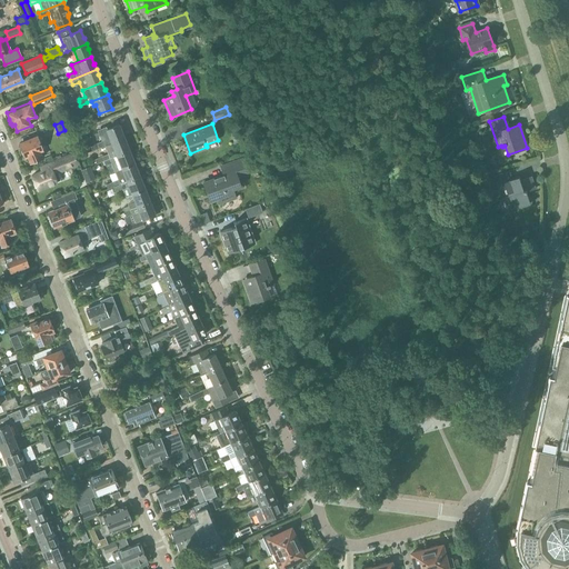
[(106,130),(109,138),(102,140),(105,146),(125,138),(122,132),(121,133),(118,125),(106,130)]
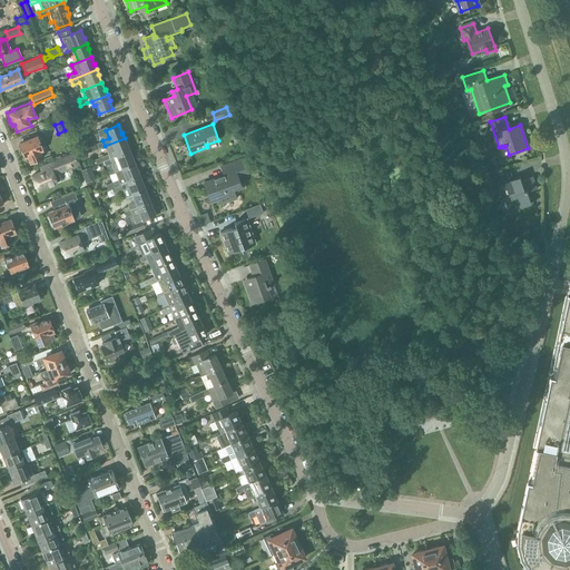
[(25,158),(28,157),(30,164),(42,159),(40,153),(42,151),(40,144),(41,144),(39,136),(19,144),(21,150),(21,153),(22,156),(25,157),(25,158)]
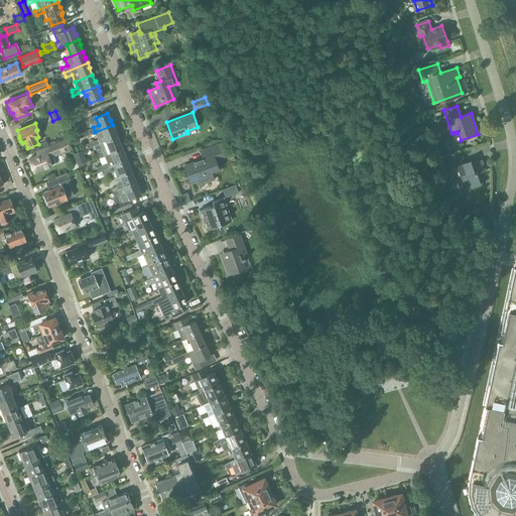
[(113,125),(95,132),(98,139),(86,144),(88,148),(94,146),(118,136),(116,132),(115,132),(112,126),(113,126),(113,125)]
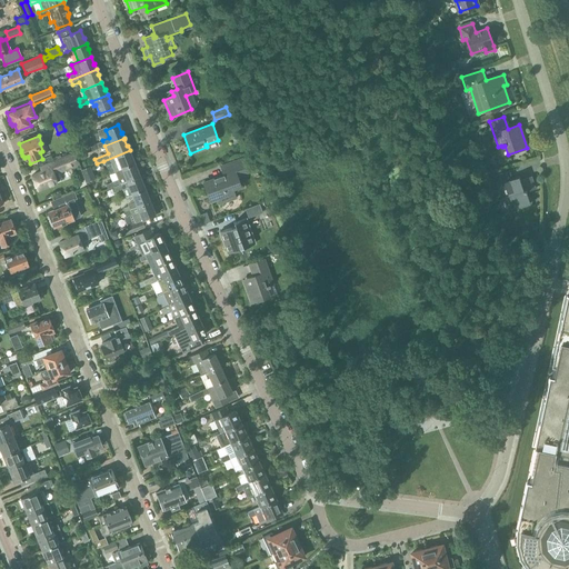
[(130,150),(103,161),(105,166),(111,162),(115,171),(135,163),(131,157),(132,157),(130,150)]
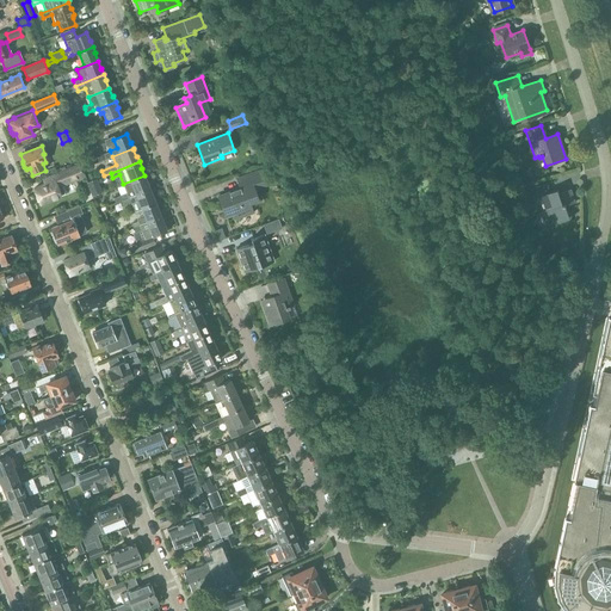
[(44,185),(35,189),(35,190),(37,193),(37,196),(37,198),(38,202),(41,203),(41,204),(60,196),(67,192),(63,185),(85,176),(80,164),(66,170),(62,171),(42,179),(44,185)]
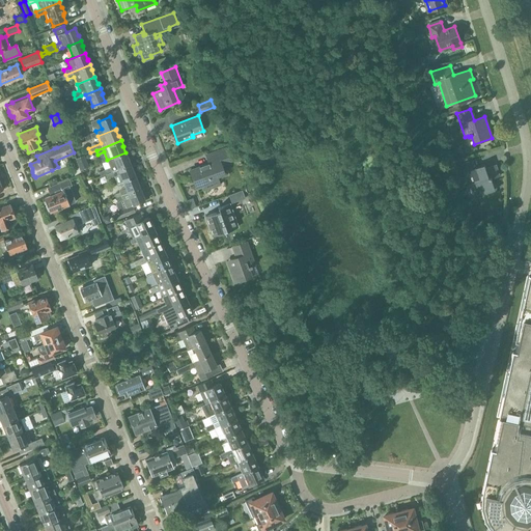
[(212,162),(191,170),(197,187),(204,185),(206,188),(219,184),(217,175),(224,173),(221,164),(230,160),(226,148),(208,155),(212,162)]
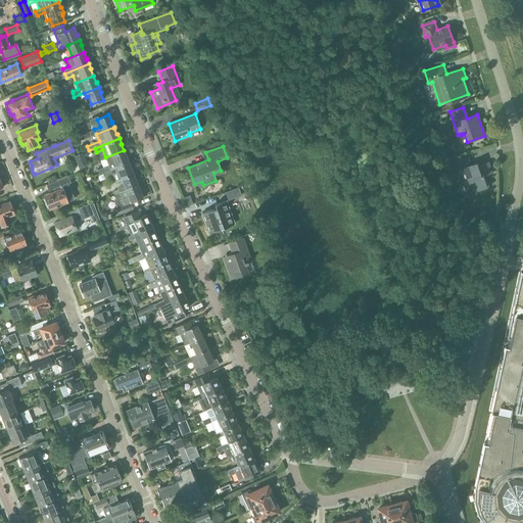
[(124,150),(105,157),(108,165),(97,170),(99,174),(104,172),(129,161),(128,157),(127,157),(124,150)]
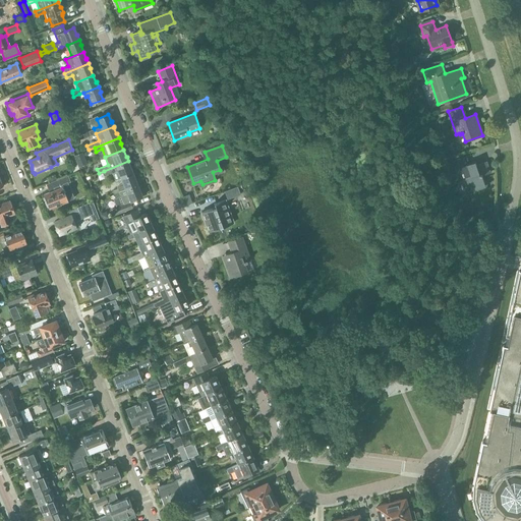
[(84,165),(80,153),(74,156),(78,167),(84,165)]
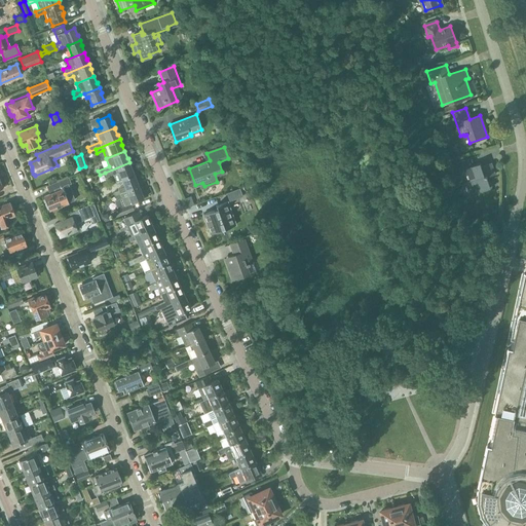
[(462,177),(467,175),(475,193),(489,188),(486,179),(488,178),(487,177),(495,175),(491,164),(482,167),(480,163),(474,166),(471,158),(457,162),(462,177)]
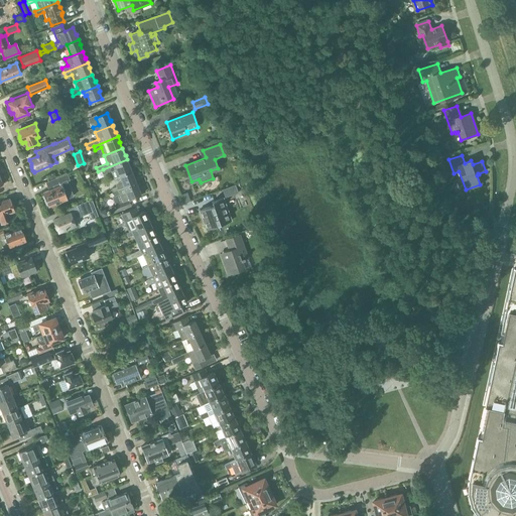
[(127,159),(103,169),(105,173),(110,170),(111,172),(117,169),(120,176),(131,171),(128,165),(130,165),(127,159)]
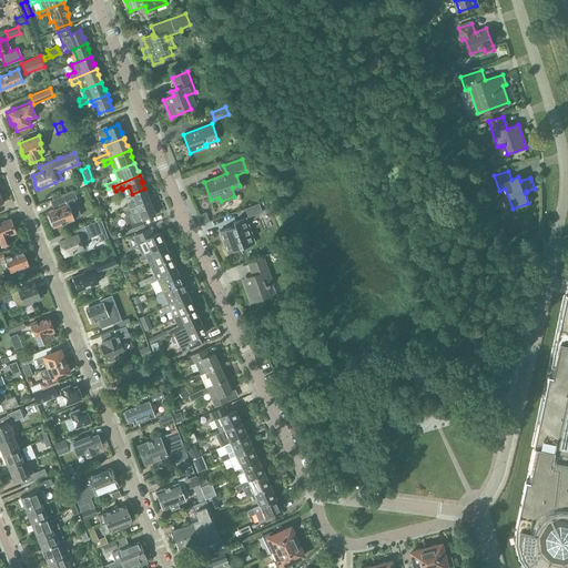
[(132,194),(134,201),(127,204),(128,205),(122,208),(124,213),(151,202),(149,198),(148,198),(144,189),(132,194)]
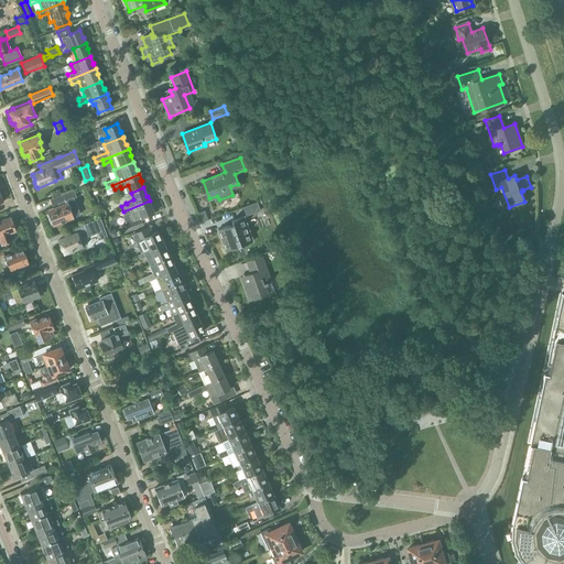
[(53,225),(53,226),(73,218),(79,215),(73,198),(76,197),(73,191),(61,195),(54,198),(51,199),(54,208),(47,212),(50,218),(49,220),(51,224),(53,225)]
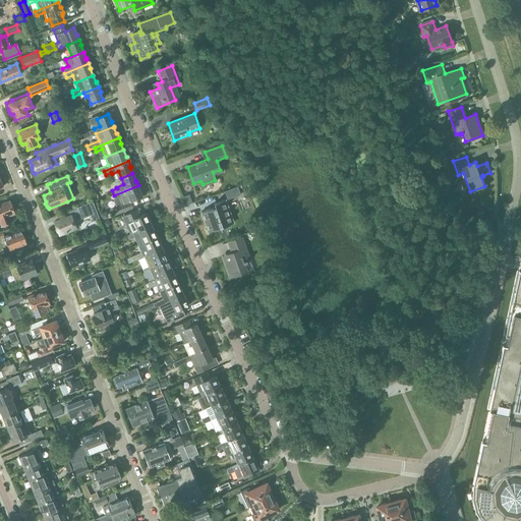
[(132,208),(130,203),(142,197),(139,190),(140,190),(138,185),(114,195),(115,198),(113,199),(116,207),(113,209),(115,215),(132,208)]
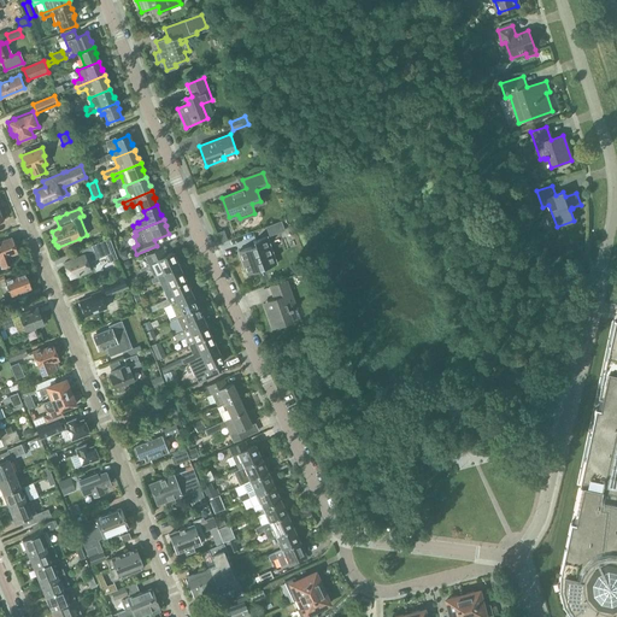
[(281,221),(266,225),(270,235),(285,230),(281,221)]
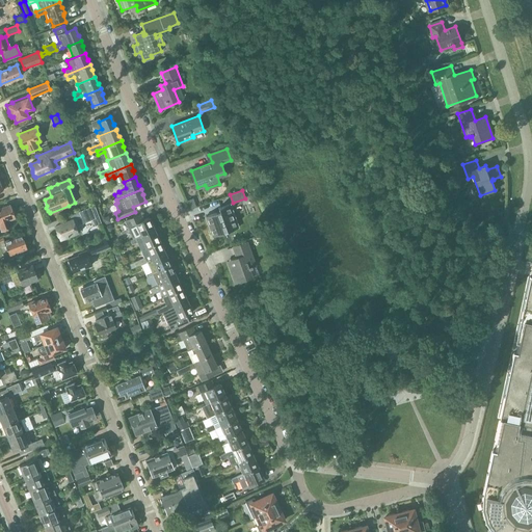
[(219,211),(206,216),(213,236),(238,228),(230,204),(218,208),(219,211)]
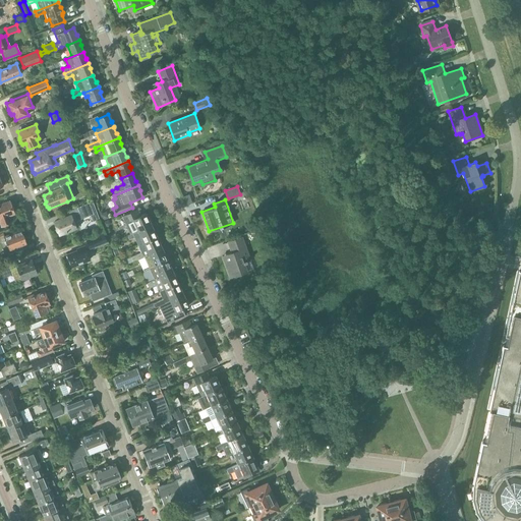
[(0,221),(2,226),(11,222),(8,216),(14,214),(13,212),(14,210),(12,208),(11,207),(9,200),(0,204),(0,221)]
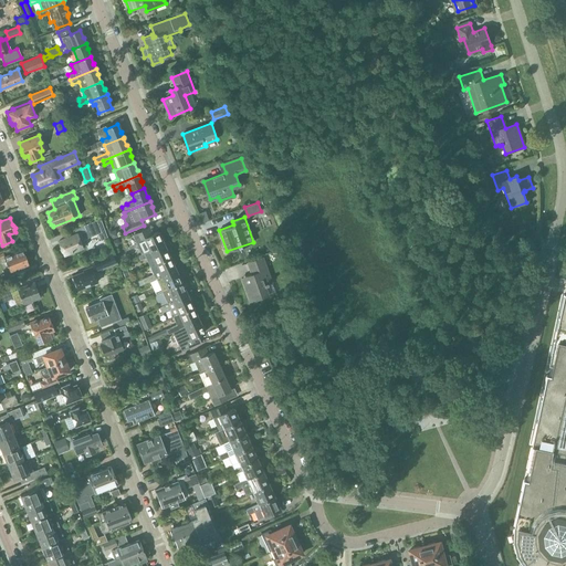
[(96,220),(84,226),(86,231),(88,237),(97,233),(101,241),(107,238),(101,220),(97,221),(96,220)]
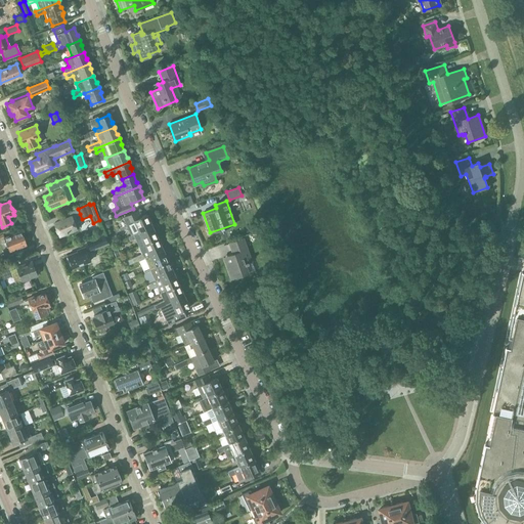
[(131,236),(151,226),(148,222),(145,215),(137,218),(135,212),(122,218),(131,236)]
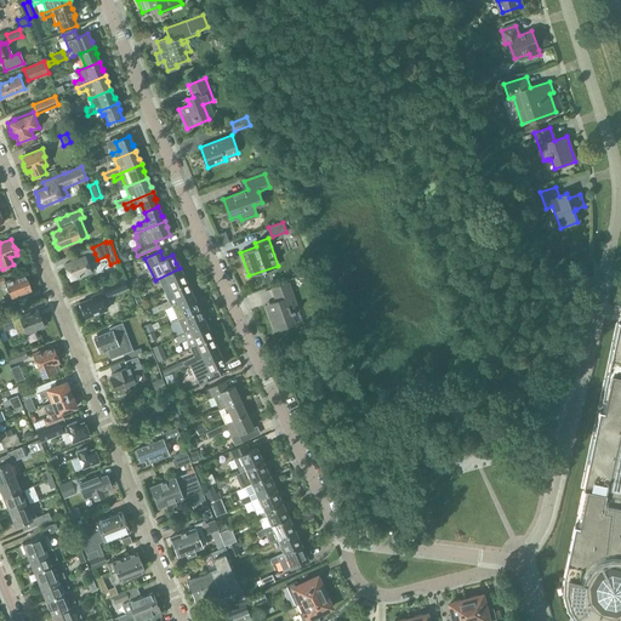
[(124,252),(119,255),(121,263),(130,260),(127,254),(125,255),(124,252)]
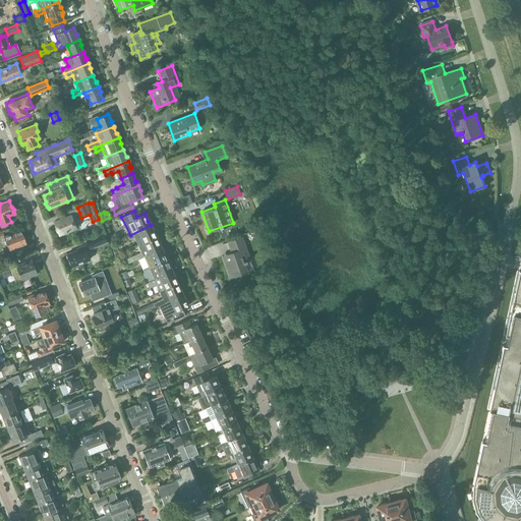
[(54,222),(53,222),(55,227),(54,229),(56,232),(58,233),(58,234),(59,234),(79,226),(77,220),(75,215),(74,214),(54,222)]
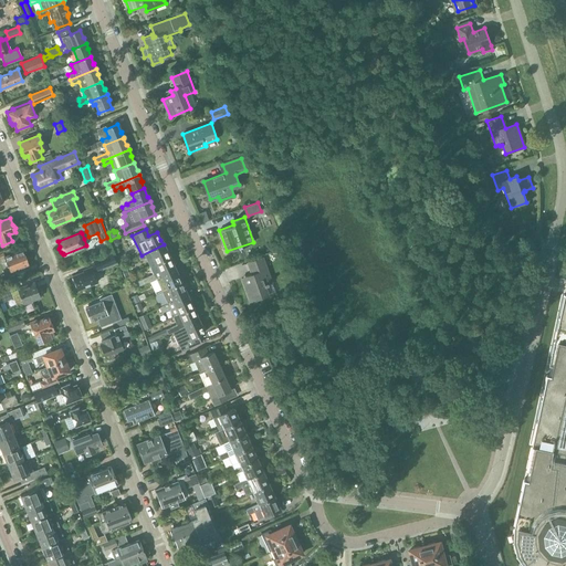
[(121,245),(118,239),(112,241),(114,248),(121,245)]
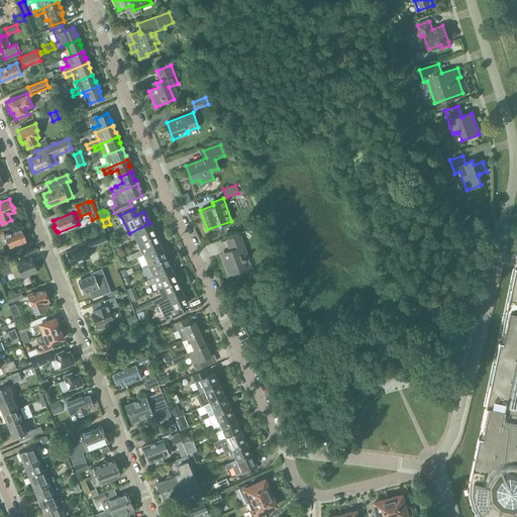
[(129,233),(126,234),(128,238),(133,235),(137,242),(153,235),(150,228),(151,228),(149,223),(129,233)]
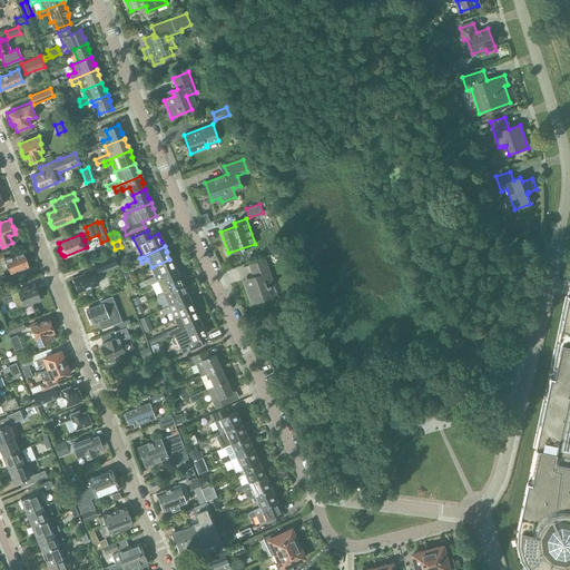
[(0,262),(1,266),(7,264),(11,273),(28,266),(22,253),(12,257),(11,255),(5,258),(3,255),(0,255),(0,262)]
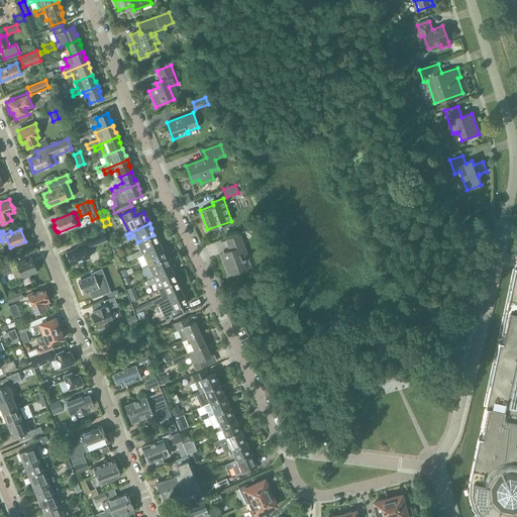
[(83,244),(83,243),(76,246),(77,247),(67,251),(72,265),(88,257),(86,251),(85,249),(106,241),(102,231),(97,233),(85,238),(87,243),(83,244)]
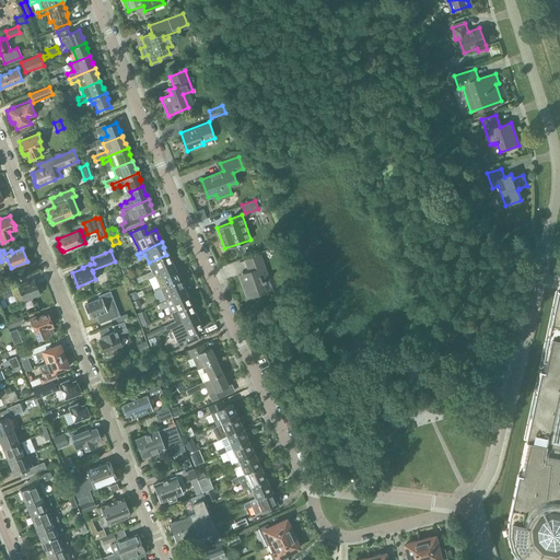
[(251,270),(238,275),(247,298),(266,291),(263,283),(266,281),(266,280),(269,279),(260,254),(246,259),(251,270)]
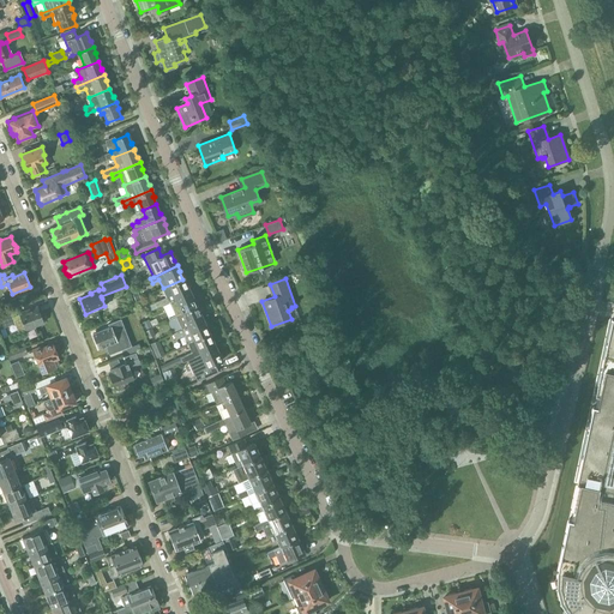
[(182,280),(163,288),(162,289),(166,298),(155,302),(157,308),(166,304),(169,302),(176,299),(190,293),(187,287),(186,287),(182,280)]
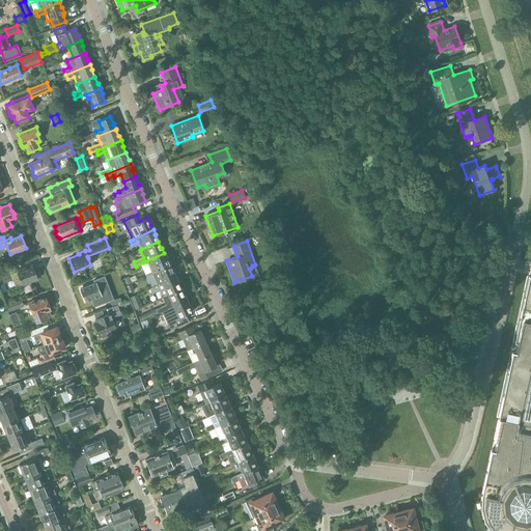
[(166,258),(164,253),(152,258),(146,261),(149,269),(156,266),(158,270),(169,264),(166,258)]
